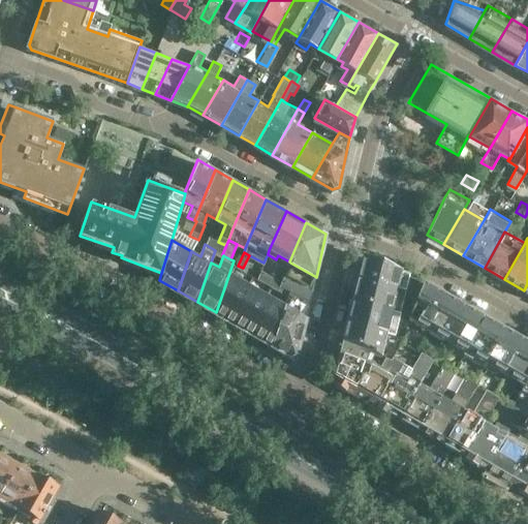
[(400,282),(403,270),(402,269),(384,263),(379,260),(369,255),(368,255),(363,258),(359,276),(399,286),(400,282)]
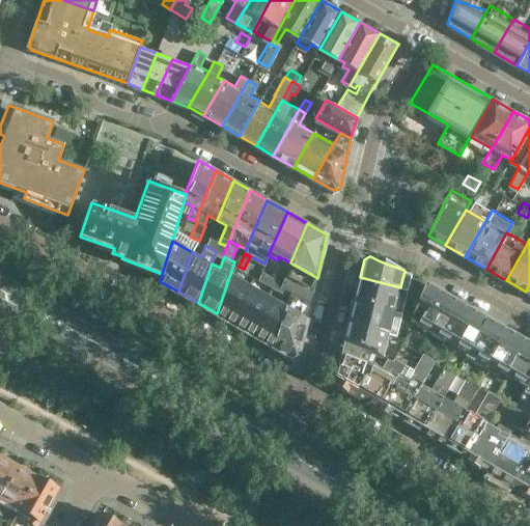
[(230,274),(217,313),(235,325),(249,284),(254,275),(244,269),(239,267),(233,264),(230,274)]
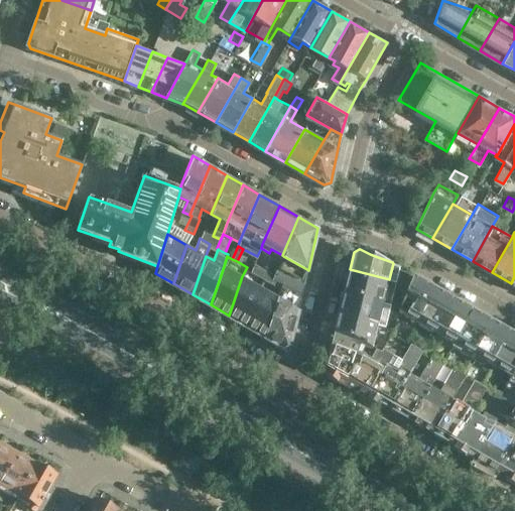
[(275,272),(271,280),(282,286),(283,281),(302,290),(308,270),(283,256),(275,272)]
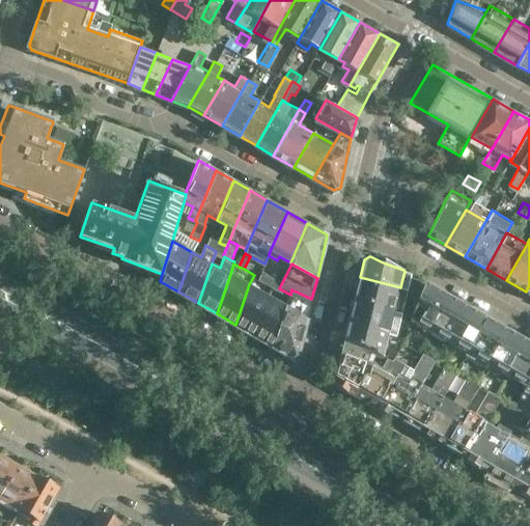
[(259,277),(279,288),(283,280),(262,269),(259,277)]
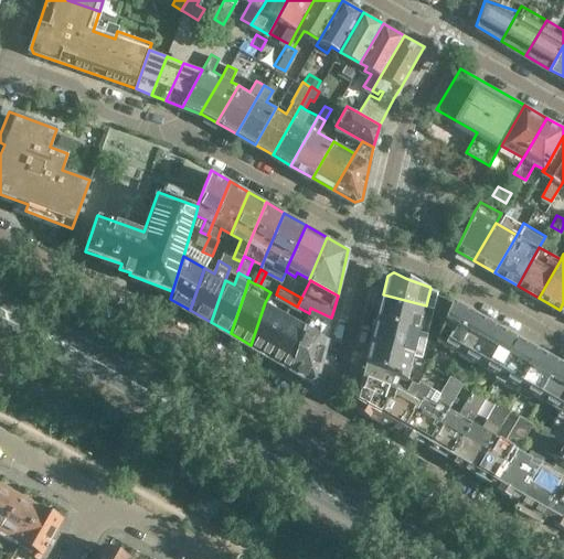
[(421,328),(426,305),(383,294),(378,316),(421,328)]
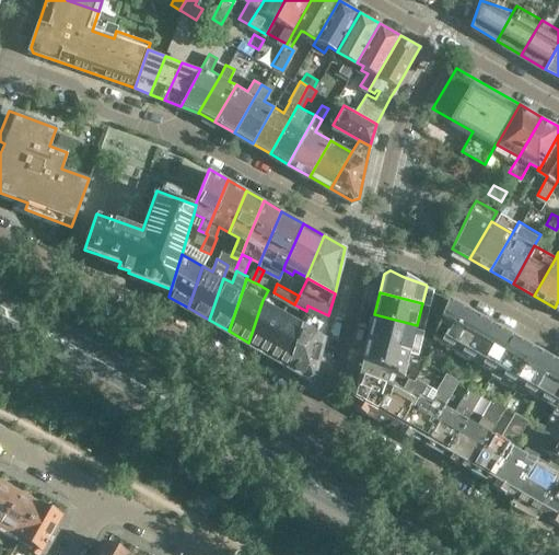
[(449,297),(433,336),(452,347),(473,311),(449,297)]
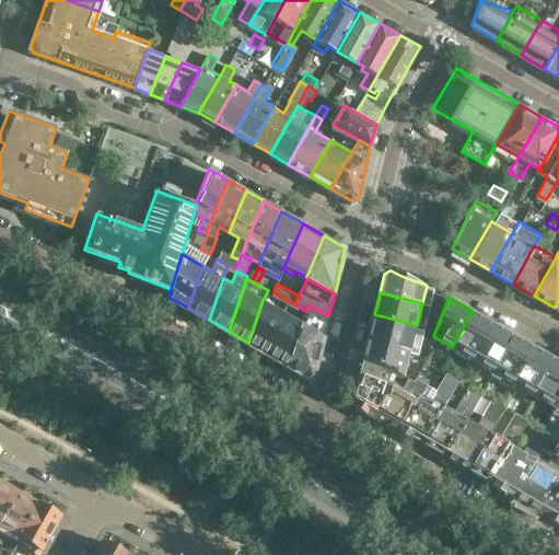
[(443,305),(423,299),(422,303),(442,308),(443,305)]
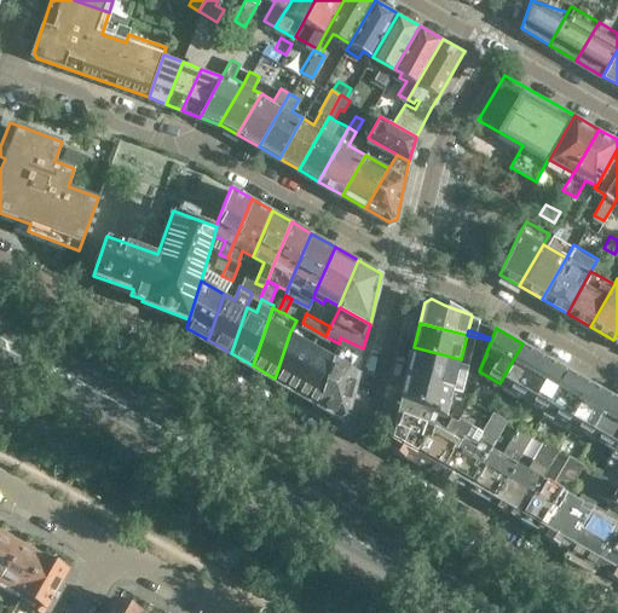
[(290,331),(275,379),(296,391),(313,345),(290,331)]
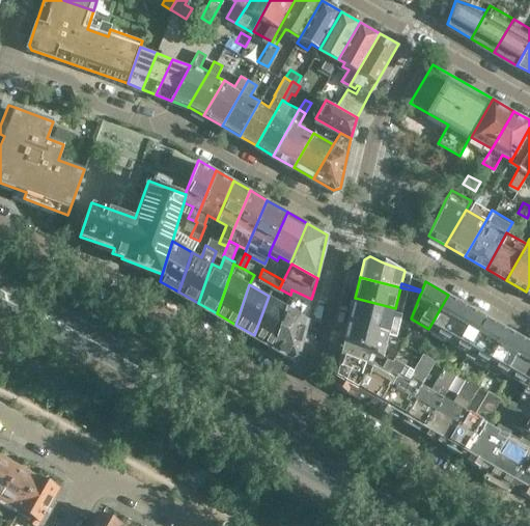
[(298,353),(307,317),(311,299),(291,289),(290,295),(286,305),(275,347),(291,356),(298,353)]
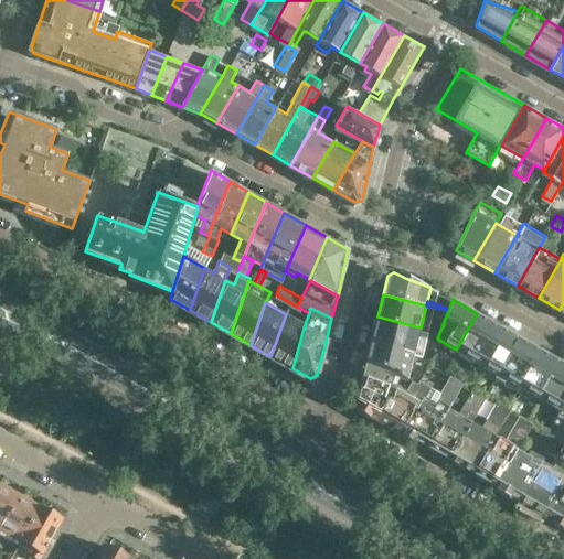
[(477,313),(456,350),(477,361),(498,324),(477,313)]
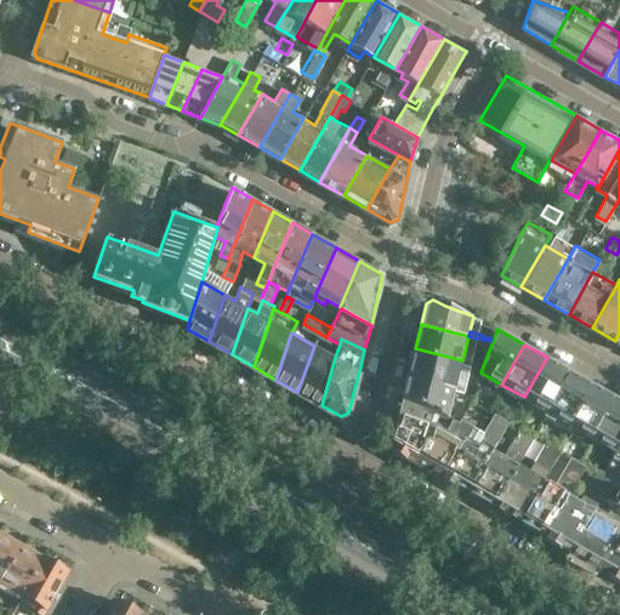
[(314,346),(297,392),(322,405),(335,357),(314,346)]
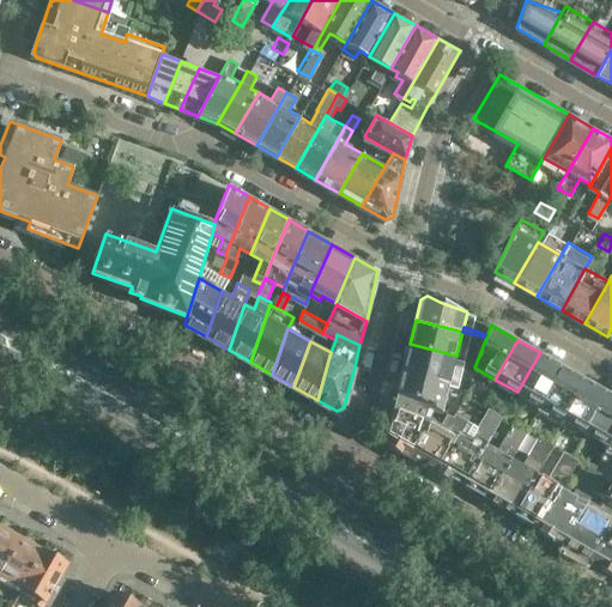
[(449,382),(456,356),(410,344),(403,370),(449,382)]
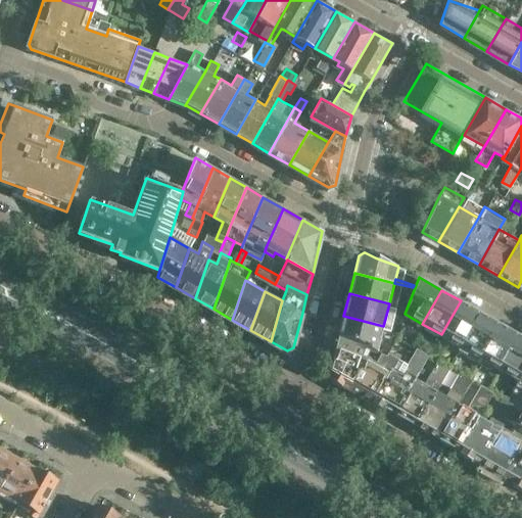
[(441,334),(460,345),(461,345),(479,312),(461,300),(441,334)]
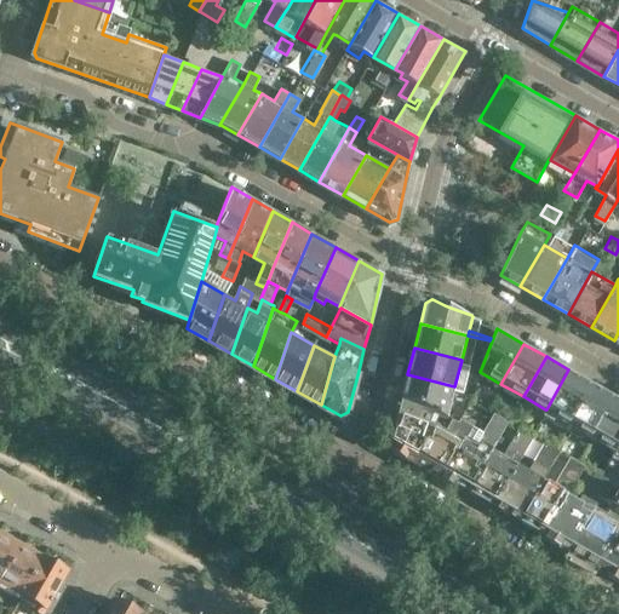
[(546,409),(545,409),(543,413),(566,426),(591,383),(568,369),(546,409)]
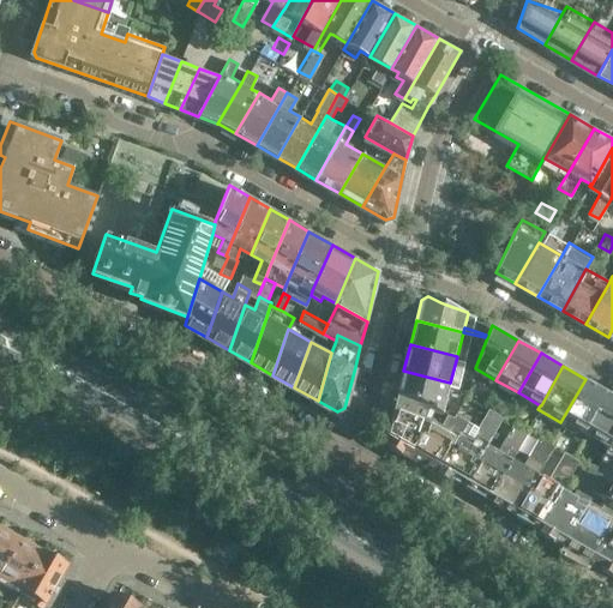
[(443,410),(450,383),(403,371),(398,392),(419,401),(431,405),(436,407),(443,410)]
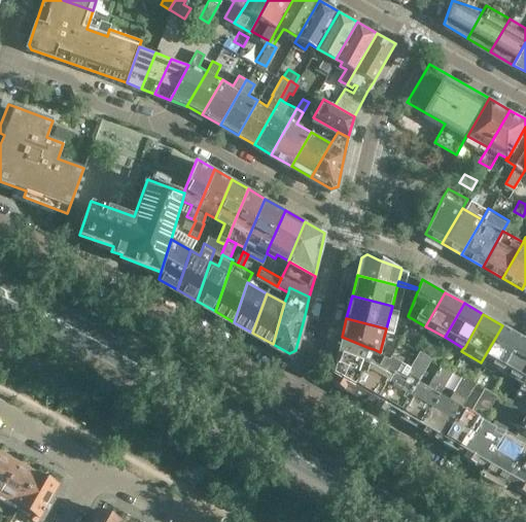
[(502,325),(481,362),(491,369),(493,369),(495,369),(497,368),(502,371),(522,337),(502,325)]
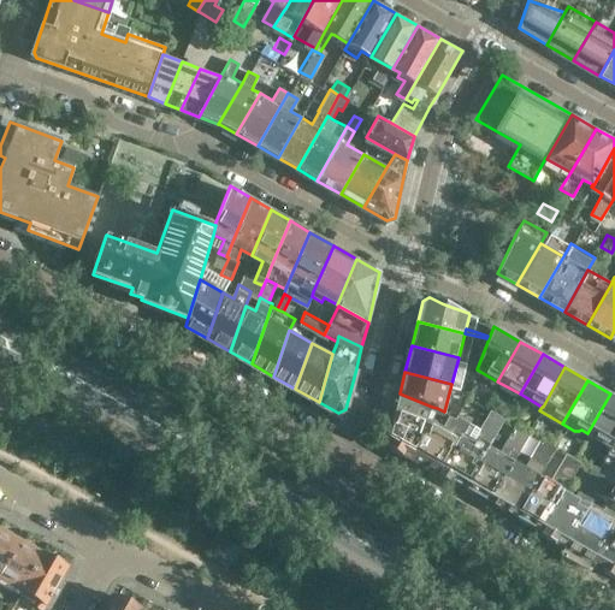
[(614,395),(610,394),(587,433),(611,446),(614,439),(614,395)]
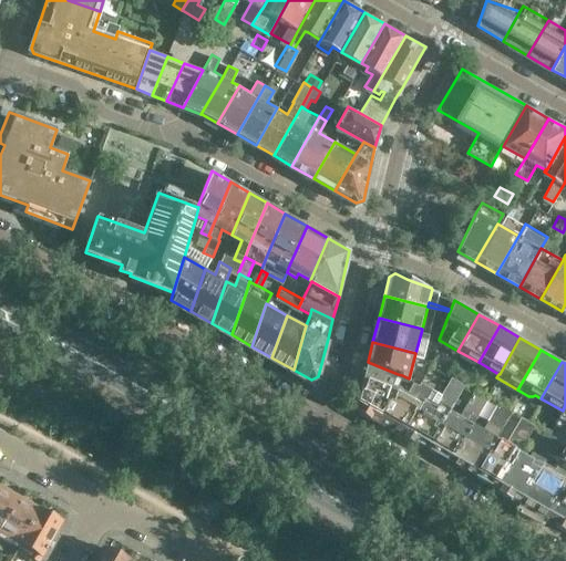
[(395,384),(378,419),(402,434),(422,400),(441,369),(433,364),(426,385),(422,383),(414,395),(397,385),(395,384)]
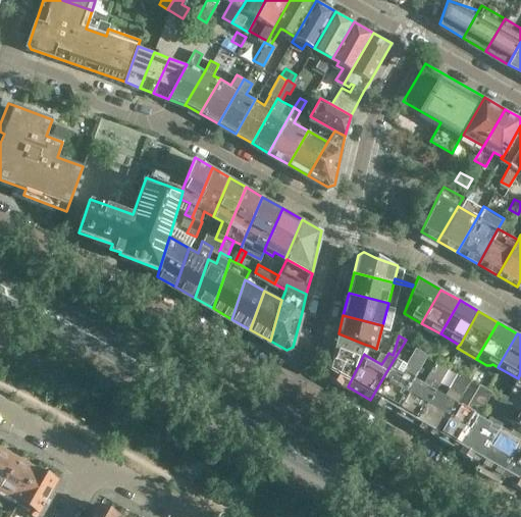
[(364,354),(335,344),(328,372),(330,376),(341,382),(342,382),(348,386),(364,354)]
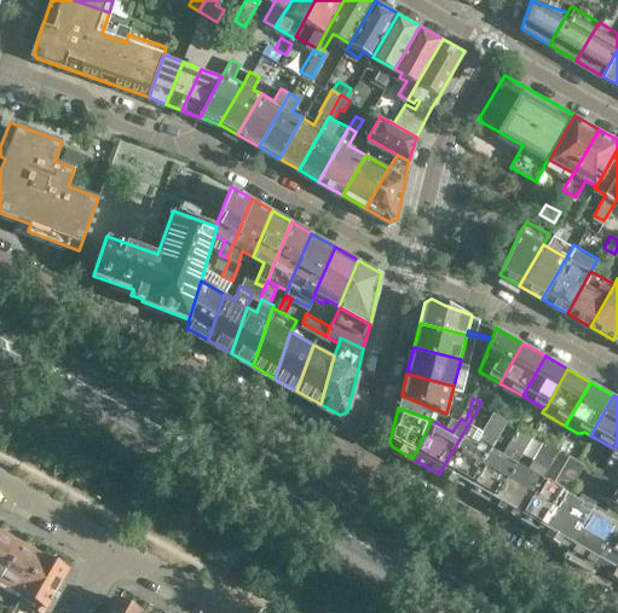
[(461,437),(439,474),(440,474),(440,475),(451,483),(457,481),(467,486),(491,446),(507,417),(494,410),(481,429),(471,422),(461,437)]
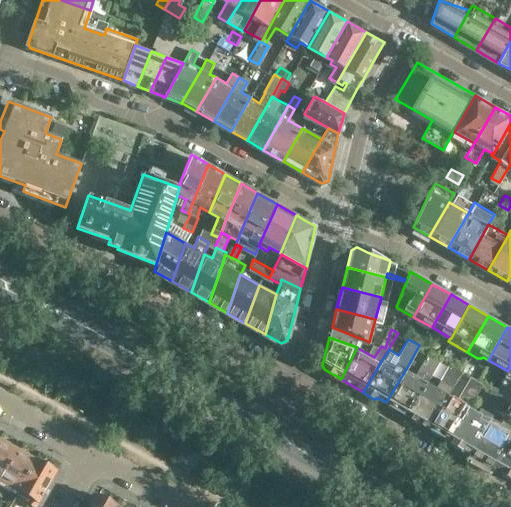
[(406,369),(386,402),(407,414),(427,381),(421,378),(425,372),(431,375),(441,358),(429,350),(415,374),(406,369)]
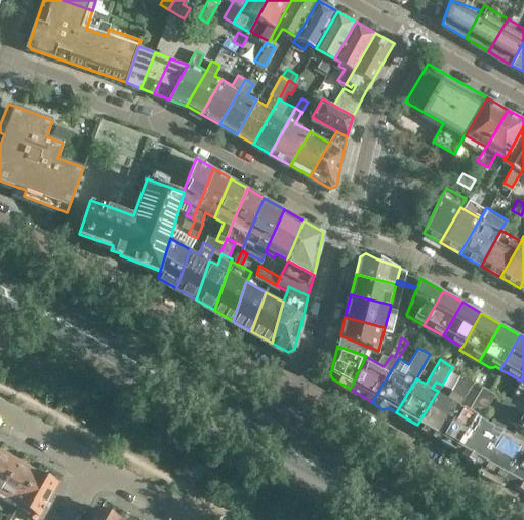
[(438,391),(417,425),(439,437),(459,403),(453,400),(457,394),(464,397),(474,380),(461,372),(447,397),(438,391)]
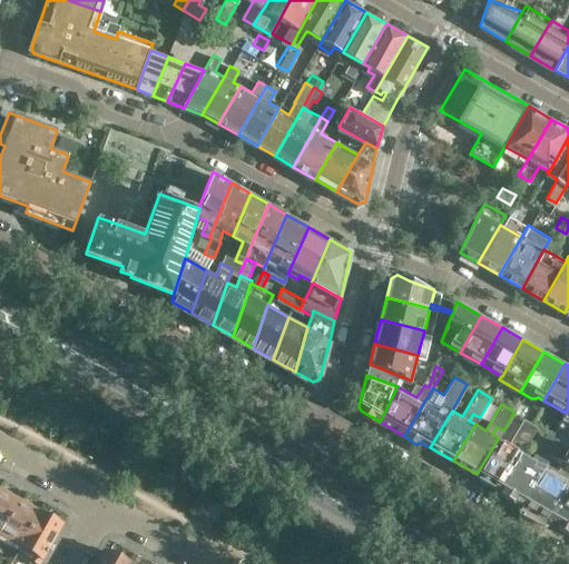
[(499,437),(477,474),(500,487),(521,454),(523,452),(516,447),(520,439),(527,443),(538,425),(525,417),(509,444),(499,437)]
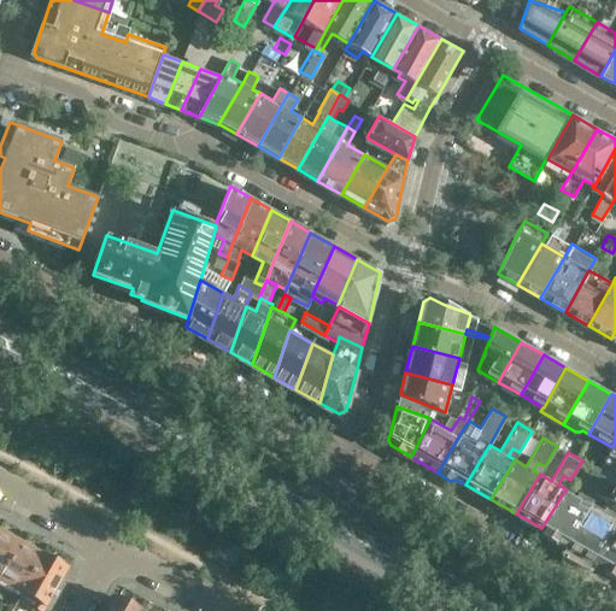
[(564,492),(541,528),(543,529),(546,535),(565,546),(588,510),(590,506),(582,503),(587,493),(594,497),(608,475),(593,466),(575,498),(564,492)]
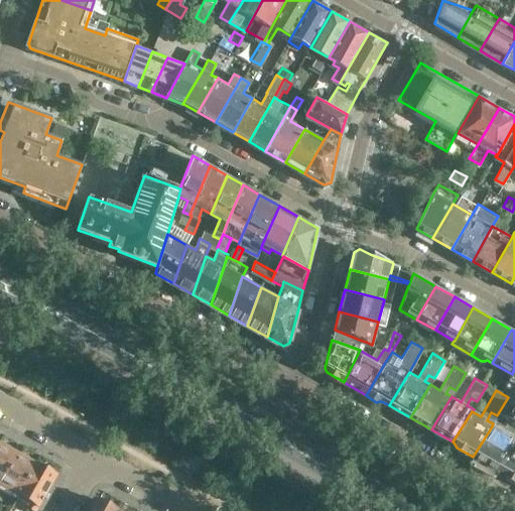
[(492,426),(473,457),(495,470),(514,439),(514,418),(510,416),(502,432),(492,426)]
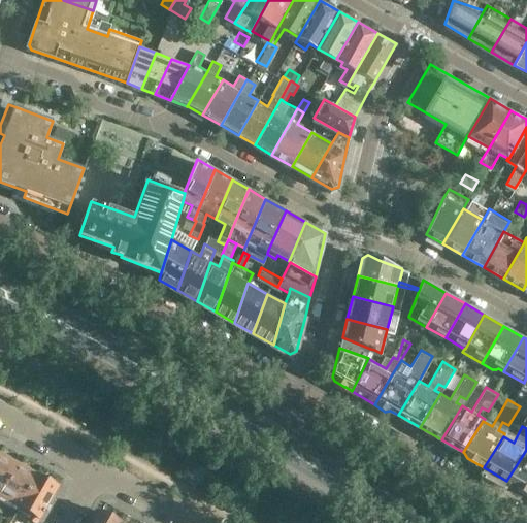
[(526,450),(506,481),(526,492),(526,450)]
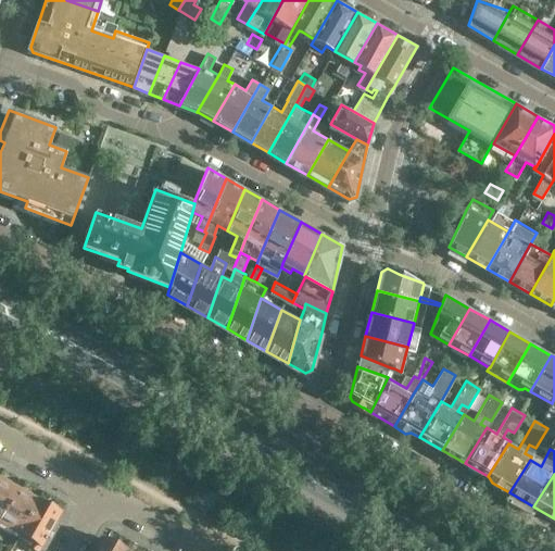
[(0,520),(20,486),(0,475),(0,520)]
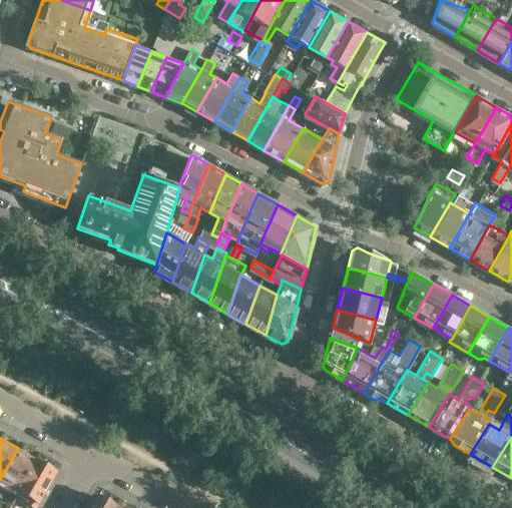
[(0,481),(18,491),(36,459),(18,448),(0,479),(0,481)]
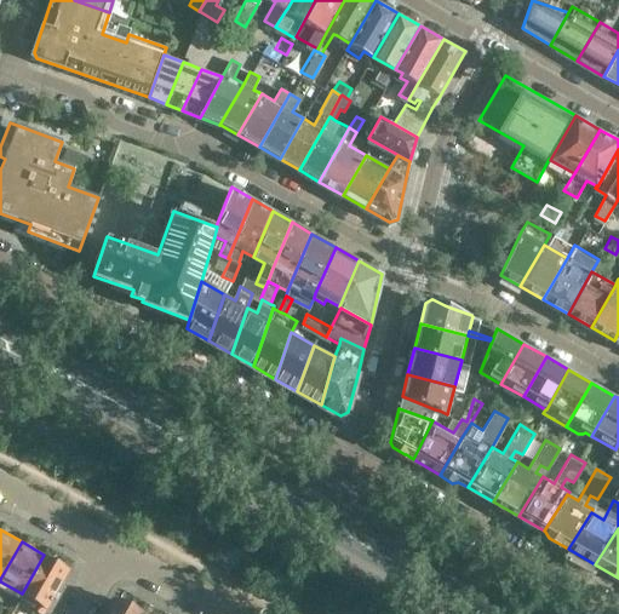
[(68,568),(44,555),(22,594),(34,601),(32,607),(43,613),(68,568)]
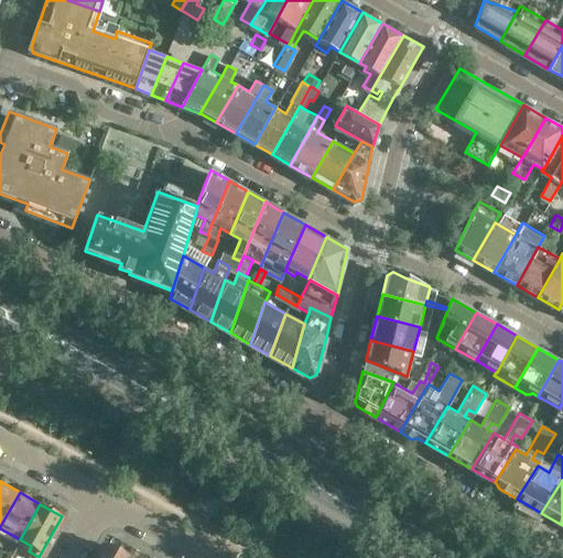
[(108,543),(98,557),(127,557),(130,555),(108,543)]
